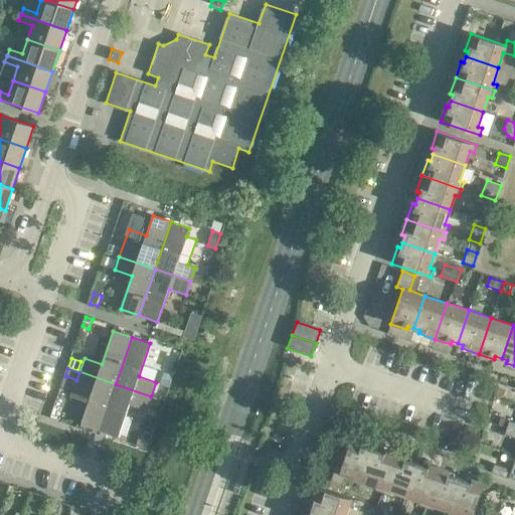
[(116,384),(79,371),(75,385),(71,396),(89,402),(81,424),(100,431),(116,384)]
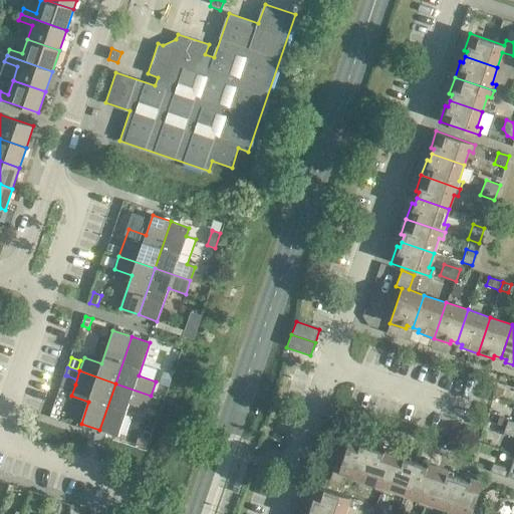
[(163,371),(159,384),(168,388),(172,374),(163,371)]
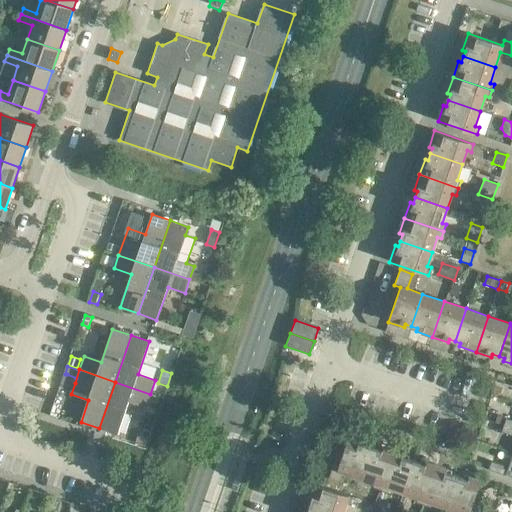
[(150,394),(115,382),(99,428),(117,434),(128,401),(146,407),(150,394)]
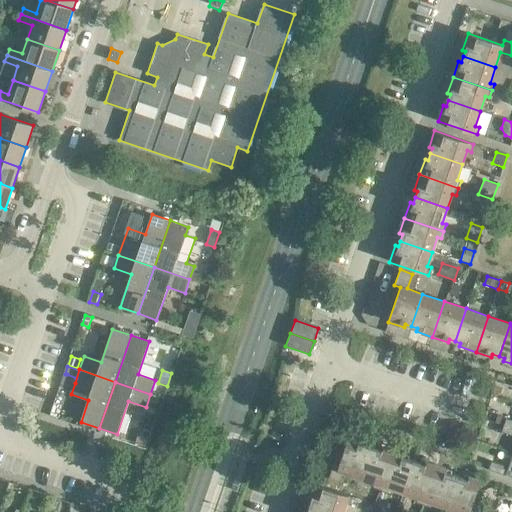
[(151,394),(149,400),(156,402),(158,397),(151,394)]
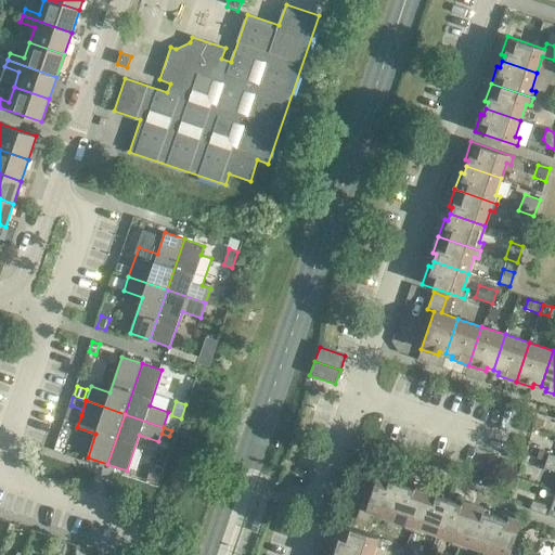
[(554,462),(546,460),(543,467),(554,472),(554,462)]
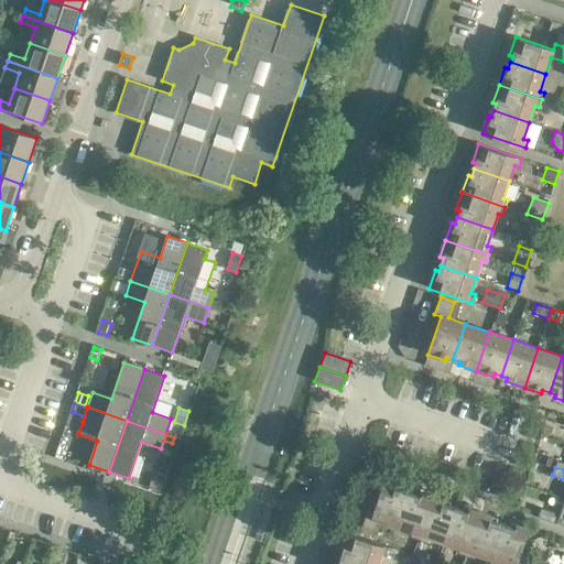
[(160,491),(163,479),(152,475),(148,487),(160,491)]
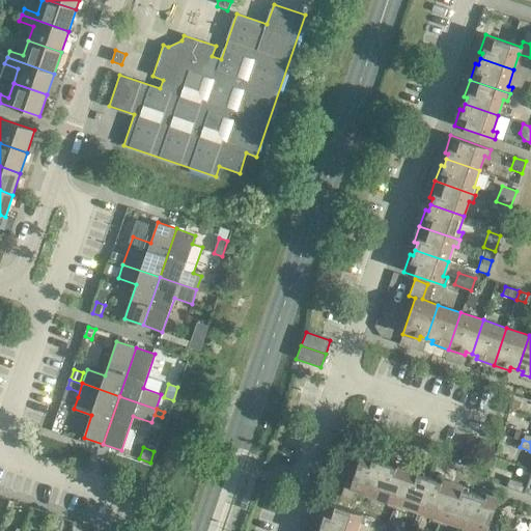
[(357,491),(372,496),(384,463),(379,460),(380,457),(363,451),(350,487),(344,485),(339,502),(352,506),(357,491)]
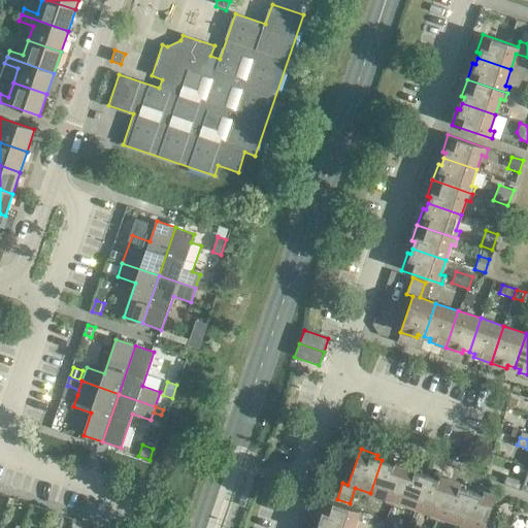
[(389,462),(382,460),(370,493),(387,499),(386,502),(392,504),(405,464),(390,458),(389,462)]
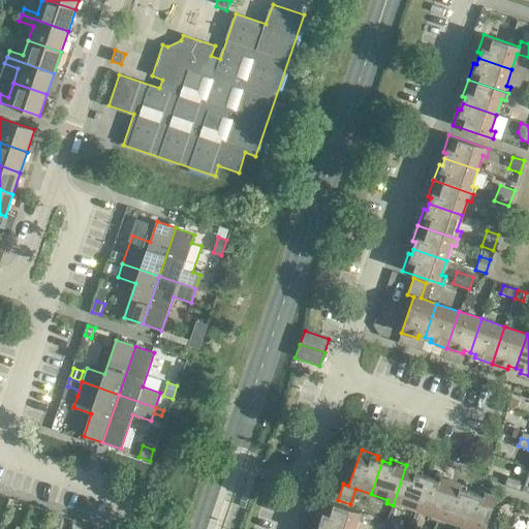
[(423,470),(406,465),(393,505),(400,508),(401,505),(416,509),(428,476),(421,474),(423,470)]
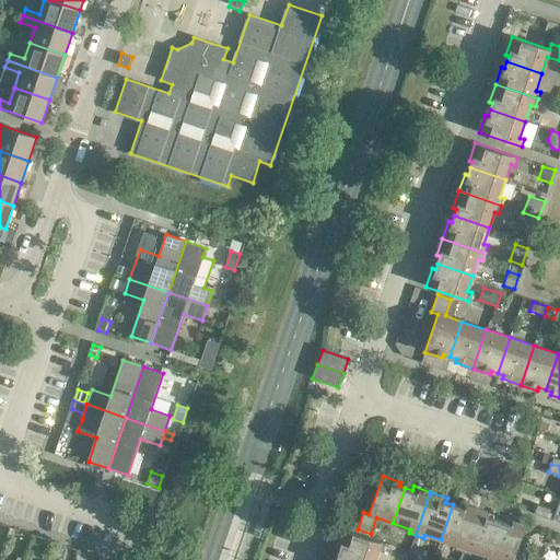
[(559,498),(555,514),(551,512),(549,509),(537,504),(534,513),(553,521),(553,518),(559,520),(559,498)]
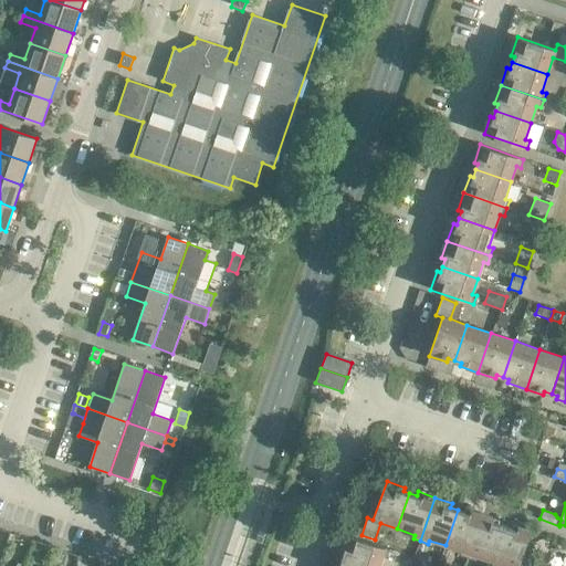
[(262,544),(273,511),(266,509),(255,542),(262,544)]
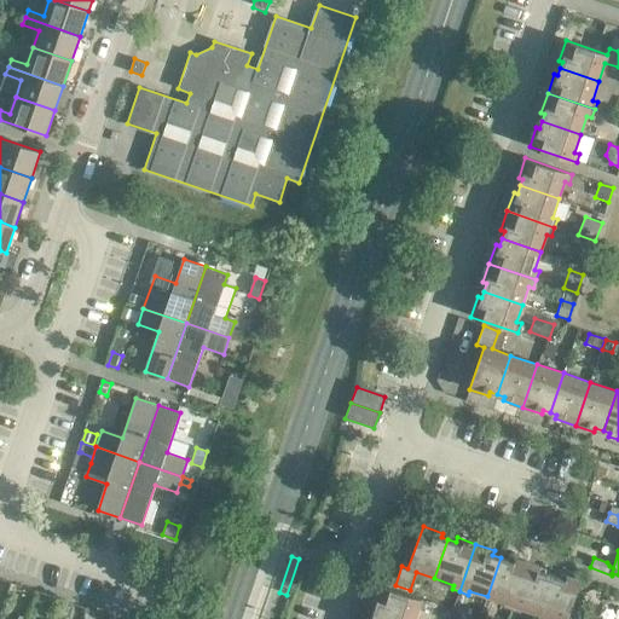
[(508,560),(501,557),(487,596),(504,602),(503,607),(512,611),(528,562),(509,556),(508,560)]
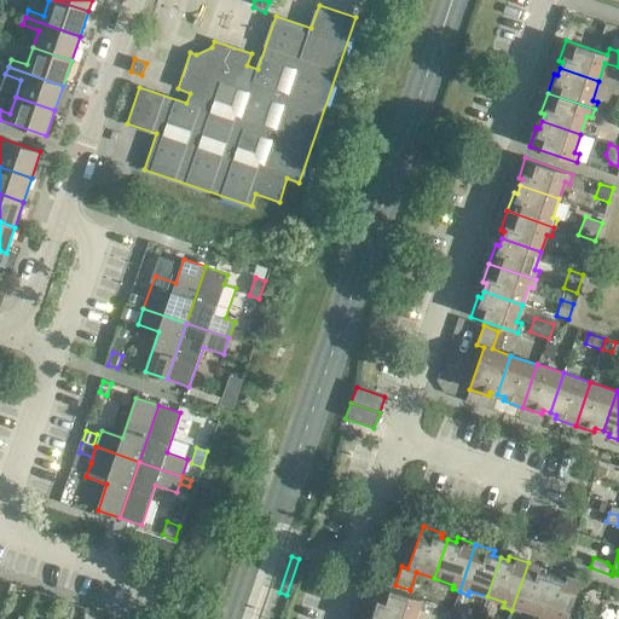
[(547,568),(528,562),(512,611),(520,613),(521,608),(539,614),(553,576),(545,573),(547,568)]
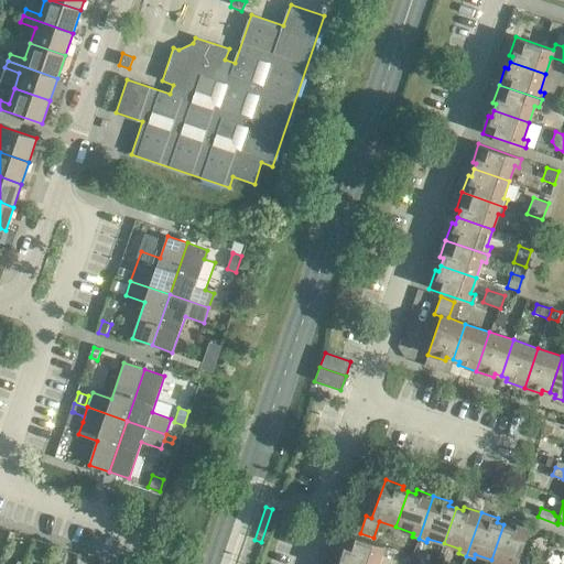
[(510,527),(503,524),(491,560),(503,563),(517,563),(529,529),(511,522),(510,527)]
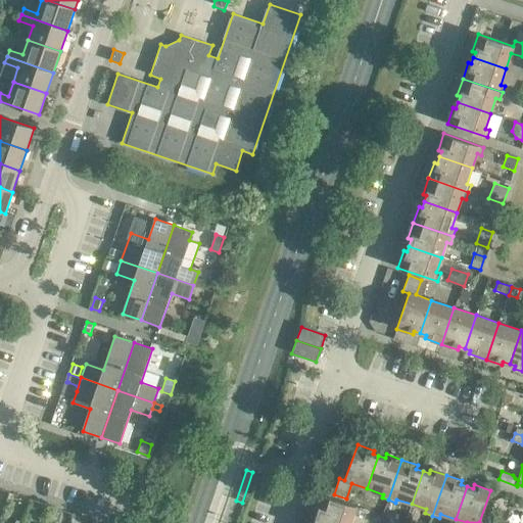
[(318,512),(316,517),(334,522),(349,522),(353,514),(358,515),(361,507),(321,493),(315,511),(318,512)]
